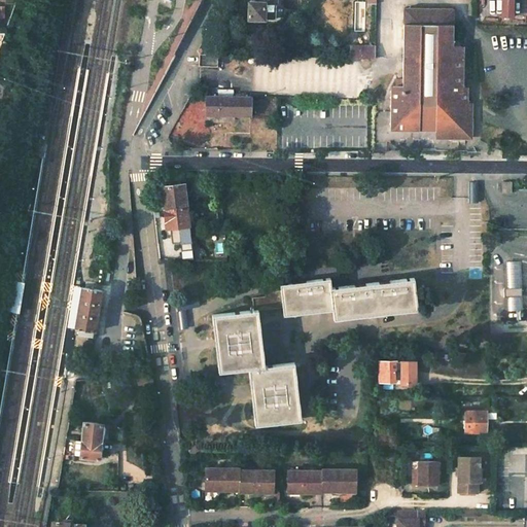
[(249,1),(248,18),(273,18),(274,0),(250,0),(251,1),(249,1)]
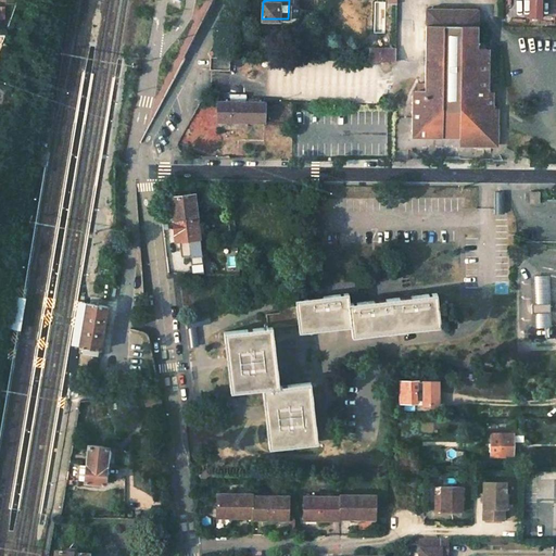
[(417,142),(469,143),(472,148),(476,151),(484,152),(489,152),(492,151),(494,150),(496,148),(500,143),(500,118),(500,116),(498,114),(496,112),(494,111),(494,100),(493,98),(492,96),(490,96),(491,58),(490,54),(489,53),(487,51),(485,51),(478,51),(479,12),(426,11),(424,95),(417,95),(416,95),(415,96),(414,97),(413,99),(413,101),(412,139),(414,141),(417,142)]
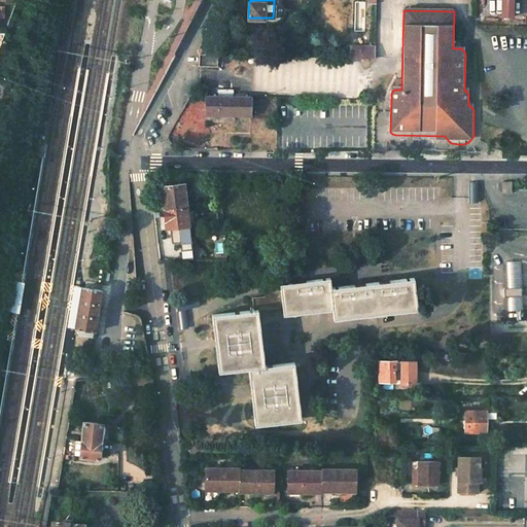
[(353,55),(353,60),(377,60),(377,58),(377,48),(353,48),(353,55)]
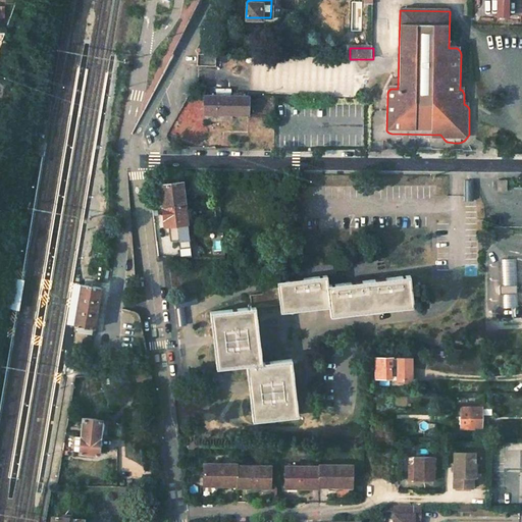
[(195,55),(194,68),(214,68),(215,55),(195,55)]
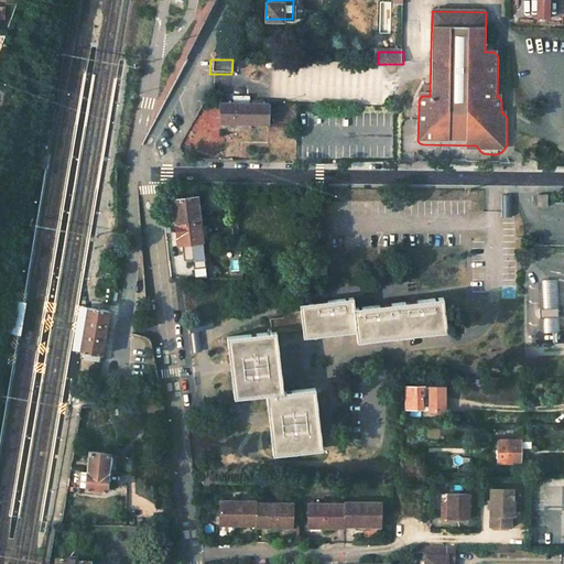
[(220,101),(219,125),(268,126),(268,104),(220,101)]
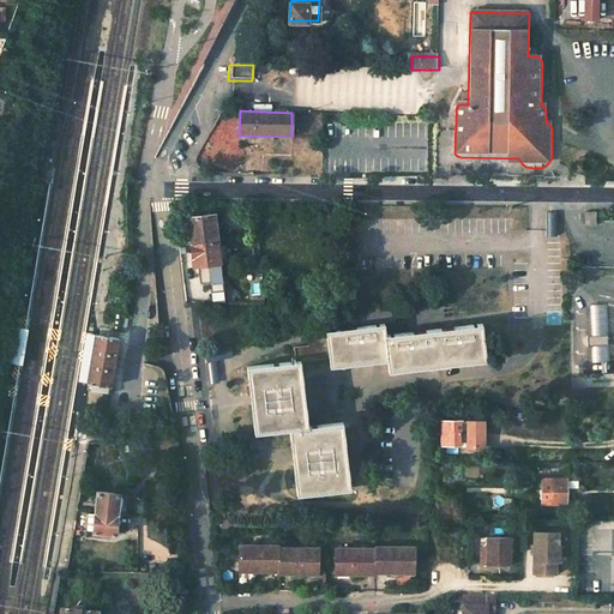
[(584,211),(584,224),(596,224),(596,211),(584,211)]
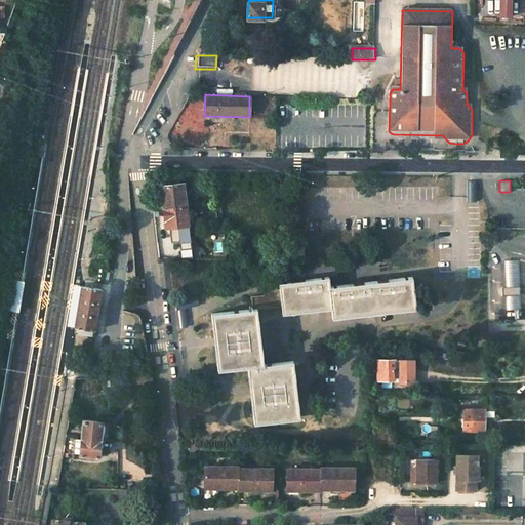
[(476,182),(467,182),(467,197),(467,202),(476,202),(476,182)]
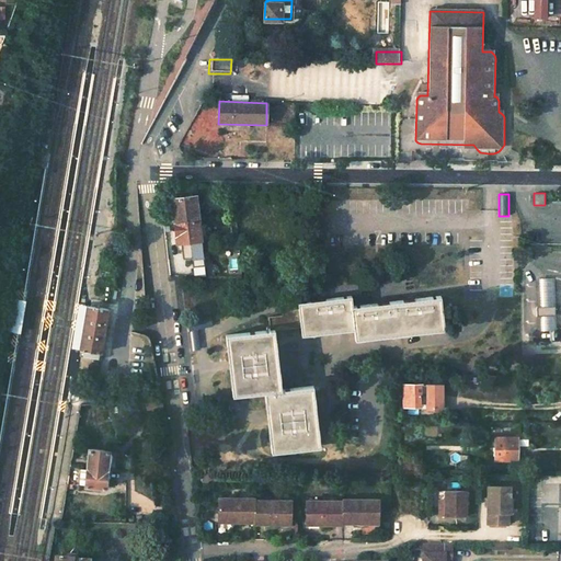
[(172,214),(173,226),(196,222),(193,195),(170,198),(172,214)]
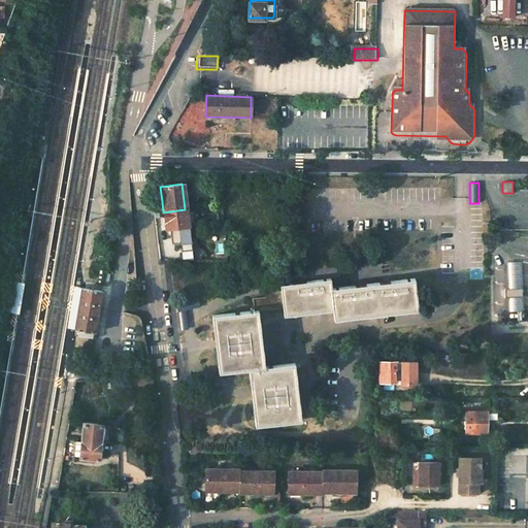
[(164,221),(165,229),(169,229),(171,243),(179,242),(180,251),(192,250),(191,241),(189,241),(185,209),(163,212),(164,221)]
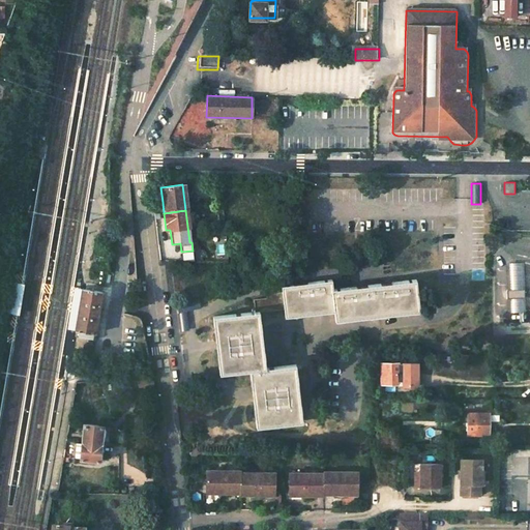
[(507,263),(508,289),(524,289),(523,262),(507,263)]
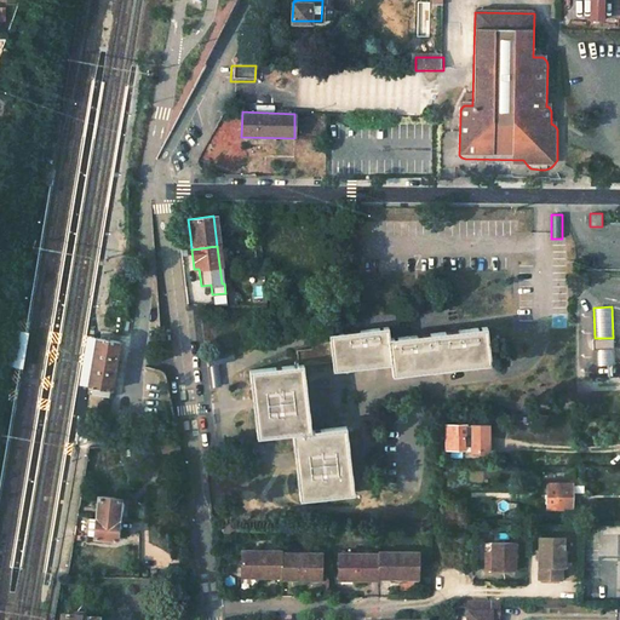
[(294,350),(296,366),(304,365),(331,362),(332,371),(389,366),(391,377),(489,365),(486,327),(388,338),(386,327),(328,334),(329,346),(294,350)]
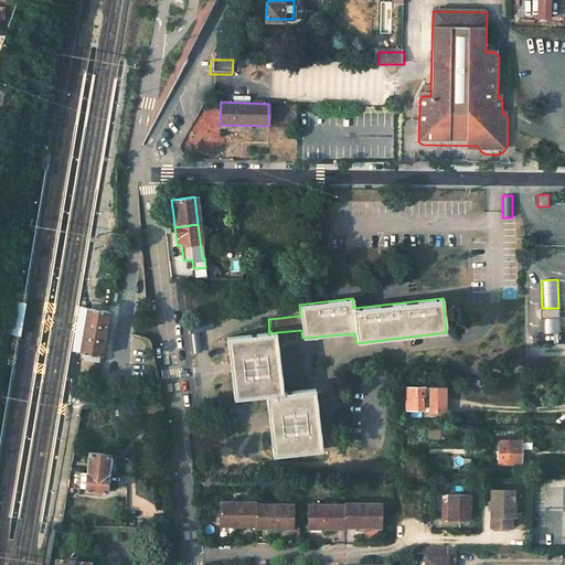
[(19,336),(24,304),(14,301),(9,333),(19,336)]
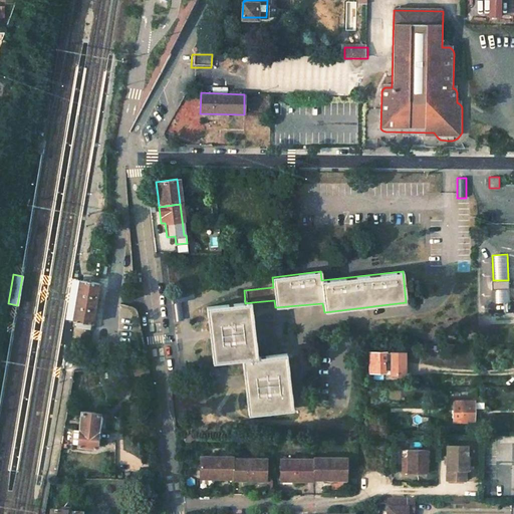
[(68,320),(74,279),(72,278),(65,320),(68,320)]
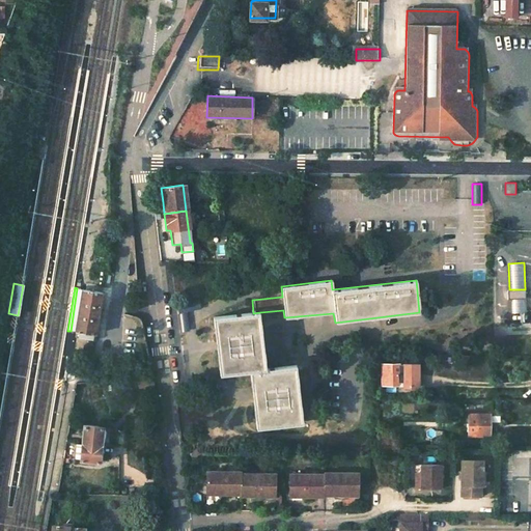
[(99,291),(77,287),(71,331),(92,334),(99,291)]
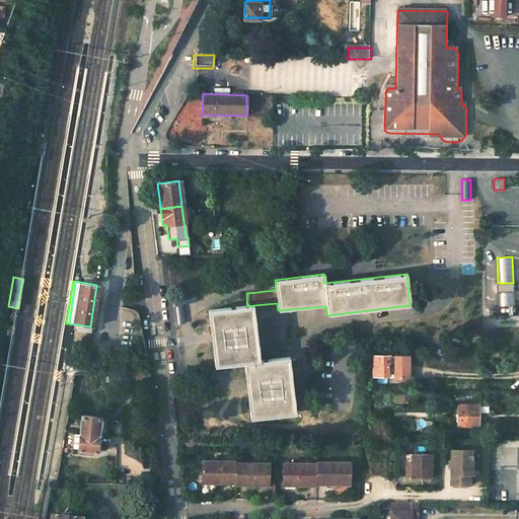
[(498,283),(496,283),(496,292),(498,292),(513,291),(513,283),(498,283)]
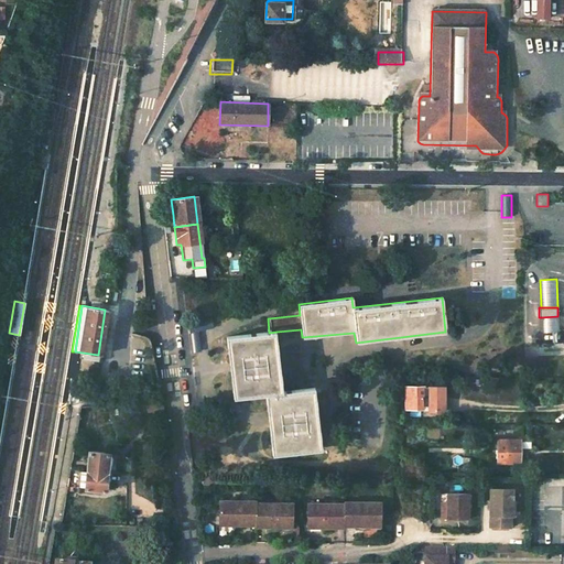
[(541,317),(542,345),(559,344),(557,316),(541,317)]
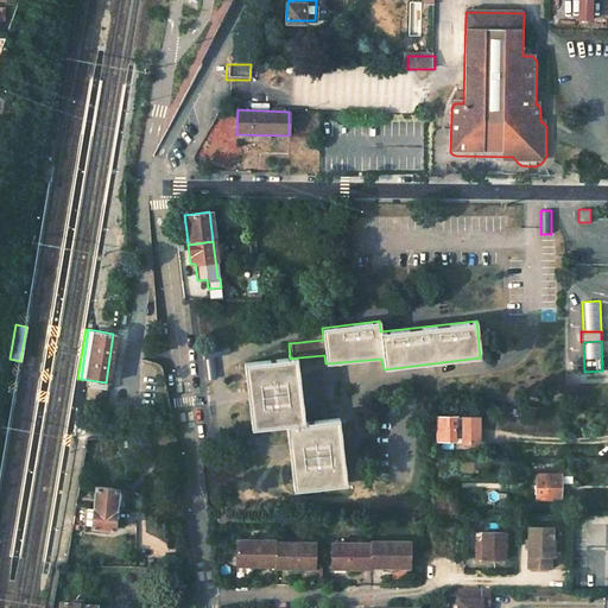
[(285,426),(292,492),(346,487),(339,419),(305,423),(298,358),(290,359),(244,365),(251,430),(285,426)]
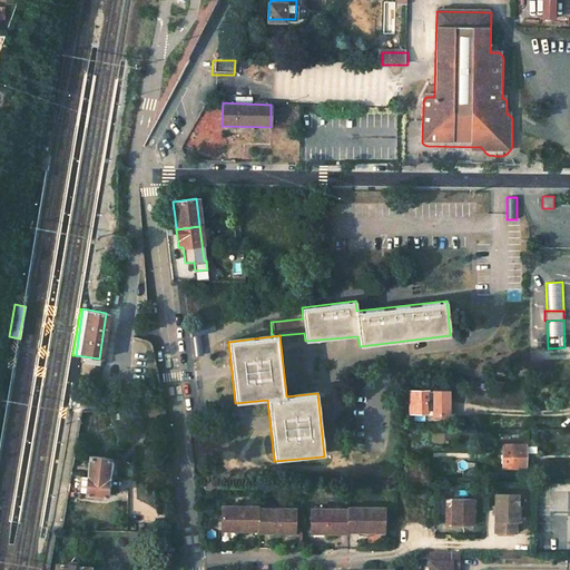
[(410,391),(410,412),(426,412),(432,412),(432,415),(448,415),(449,392),(430,392),(410,391)]
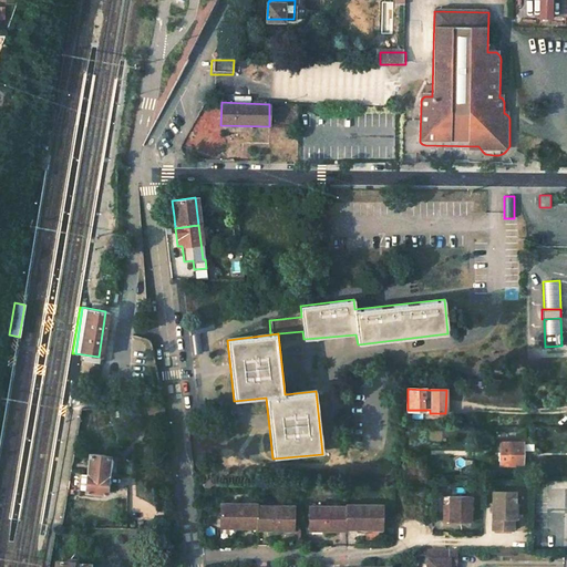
[(153,404),(153,414),(164,413),(163,403),(153,404)]
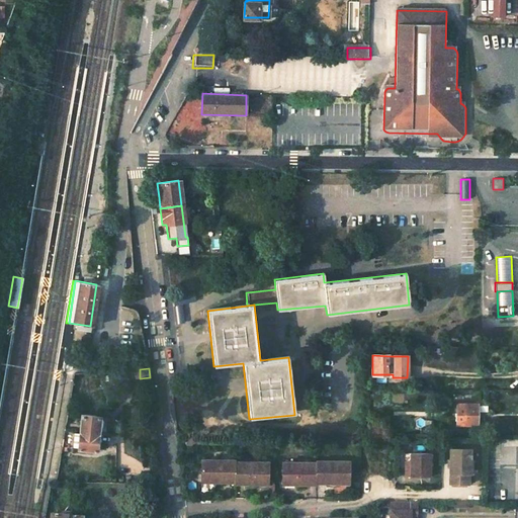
[(464,392),(463,401),(481,401),(481,392),(464,392)]
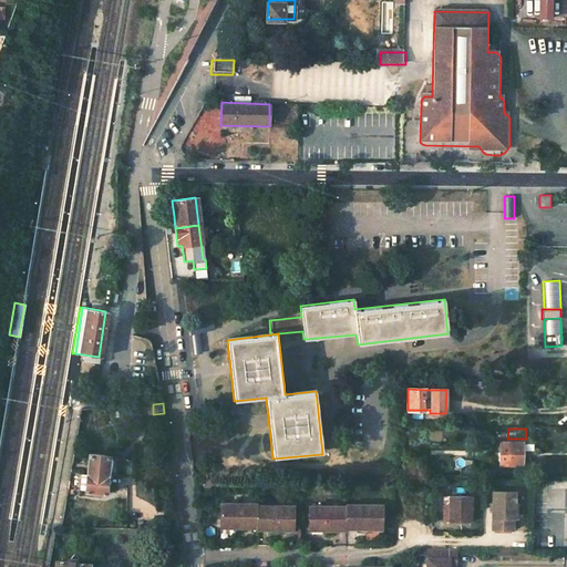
[(500,441),(500,465),(523,466),(523,442),(500,441)]
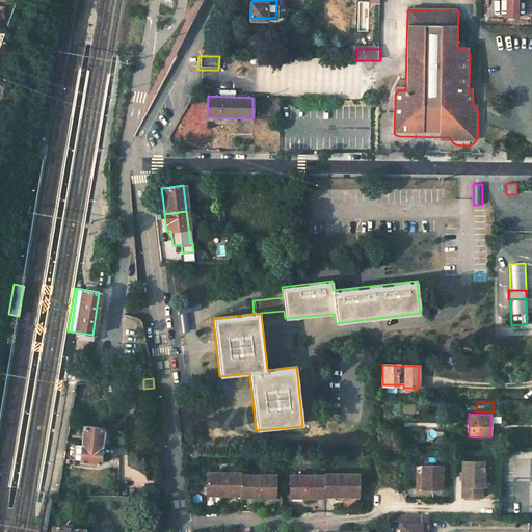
[(85,427),(83,444),(103,446),(105,428),(85,427)]
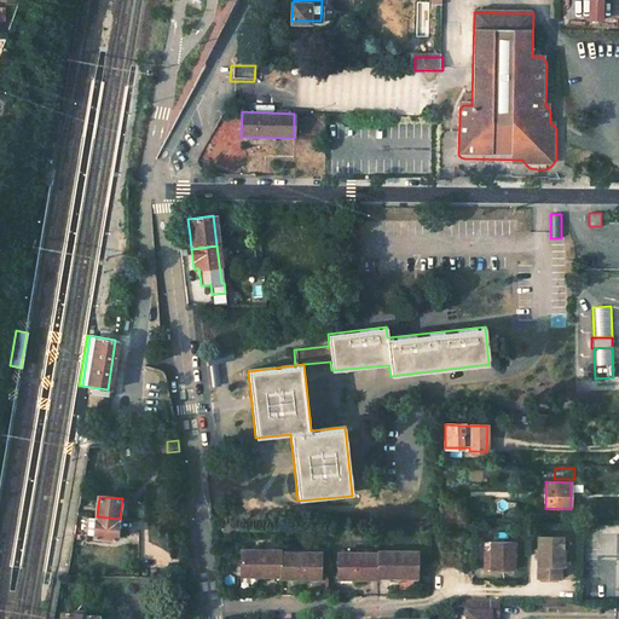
[(97,516),(94,539),(117,541),(120,519),(97,516)]
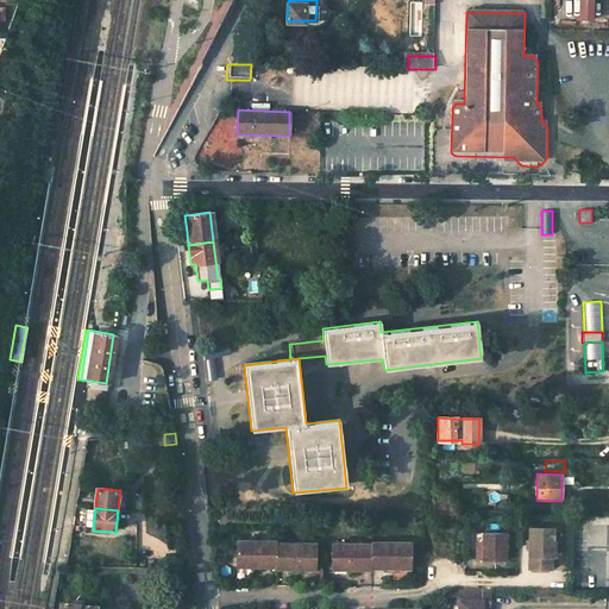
[(528,527),(528,570),(551,570),(551,558),(552,540),(553,540),(553,528),(528,527)]
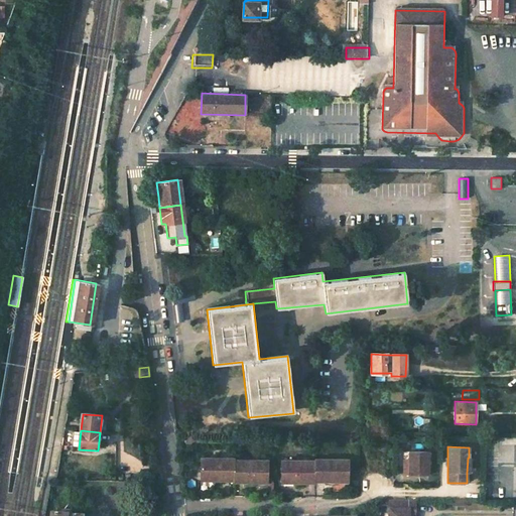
[(404,468),(403,484),(428,484),(429,453),(427,453),(410,452),(410,462),(410,468),(404,468)]
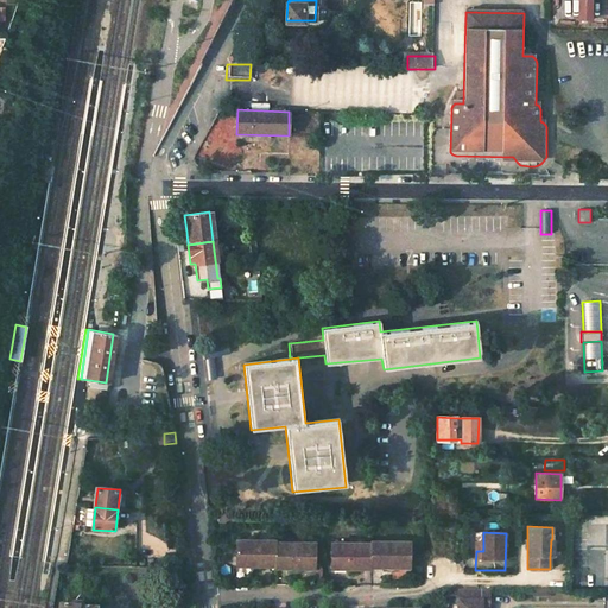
[(235,540),(235,563),(253,563),(253,570),(263,570),(263,567),(276,567),(276,544),(276,542),(235,540)]
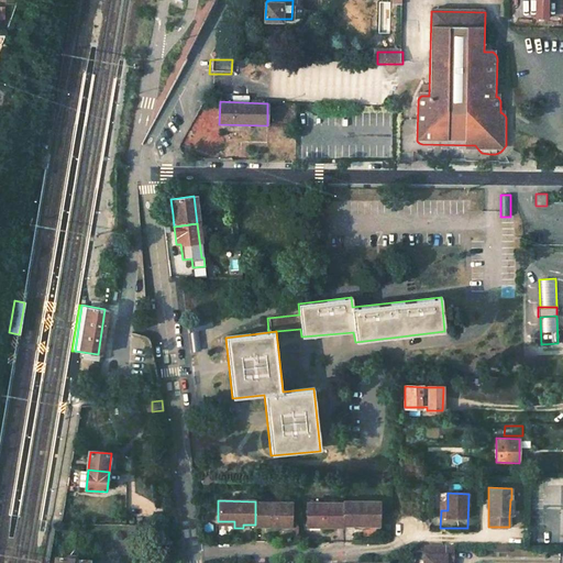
[(255,525),(254,528),(266,528),(266,530),(276,530),(276,525),(291,526),(293,504),(255,504),(255,525)]
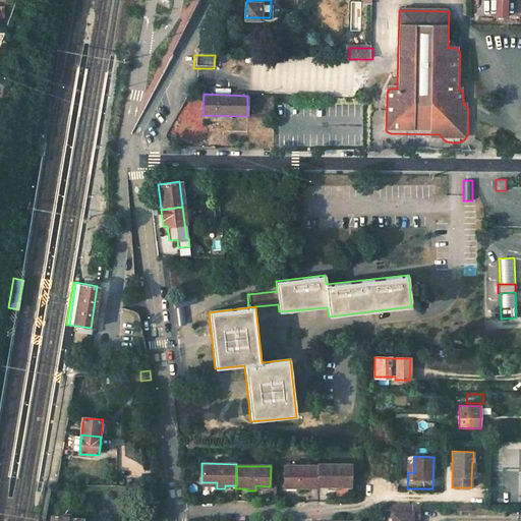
[(283,466),(283,483),(298,484),(298,490),(306,490),(306,487),(316,487),(316,468),(317,466),(283,466)]
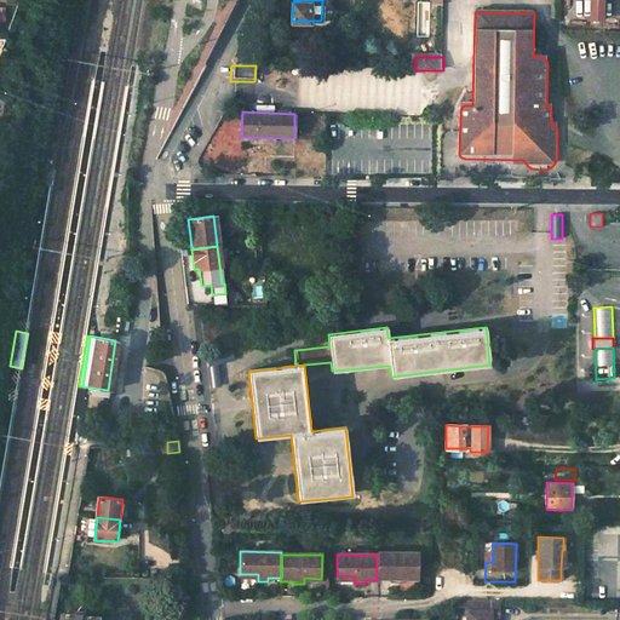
[(377,580),(377,583),(389,583),(389,586),(399,586),(399,579),(418,580),(419,557),(377,557),(377,580)]
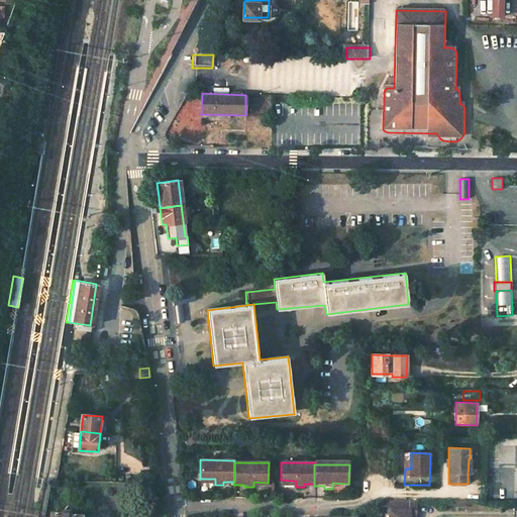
[(414,516),(415,501),(389,501),(389,516),(414,516)]
